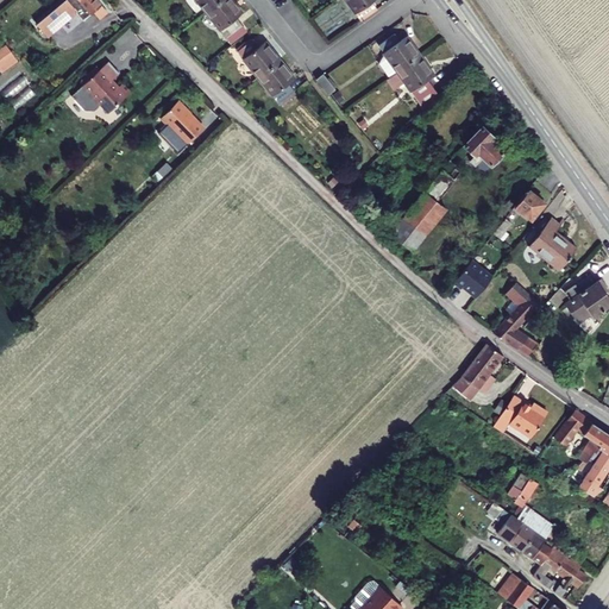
[(66,0),(46,16),(57,27),(82,6),(88,14),(96,8),(102,16),(111,10),(101,0),(66,0)]
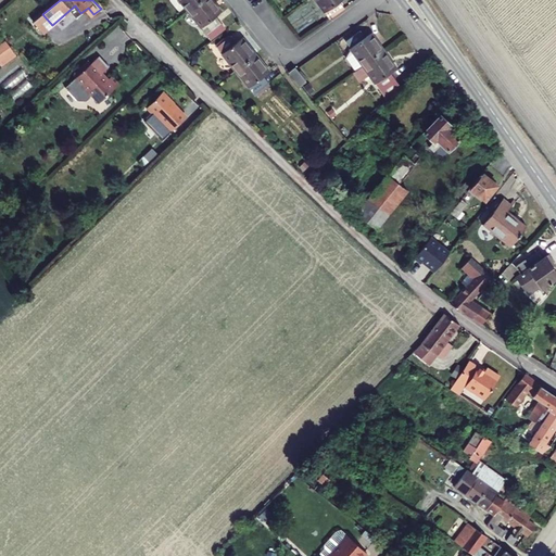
[(201,0),(191,8),(210,30),(224,19),(219,13),(224,9),(216,0),(201,0)]
